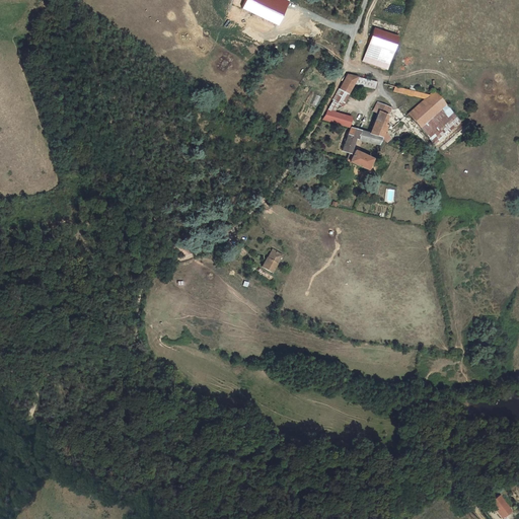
[(397,36),(374,28),(363,61),(386,69),(397,36)]
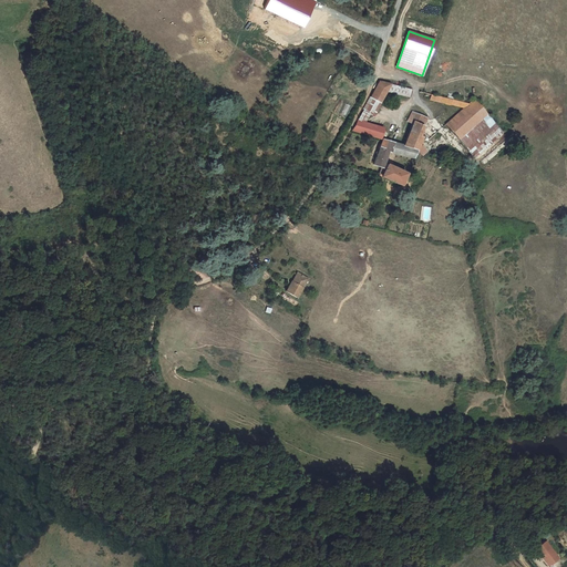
[(391,84),(379,81),(370,96),(380,102),(387,91),(391,84)]
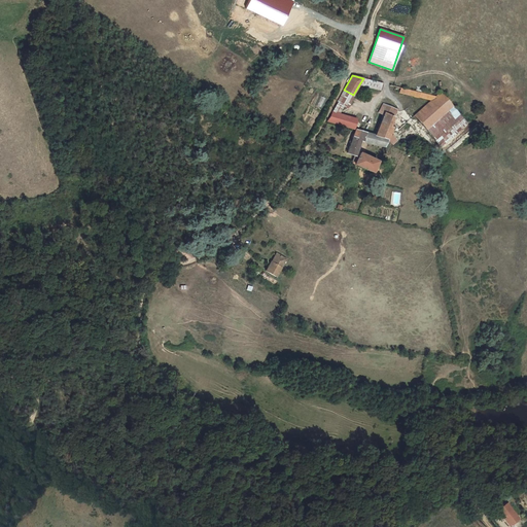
[(382,82),(363,78),(359,84),(380,90),(382,82)]
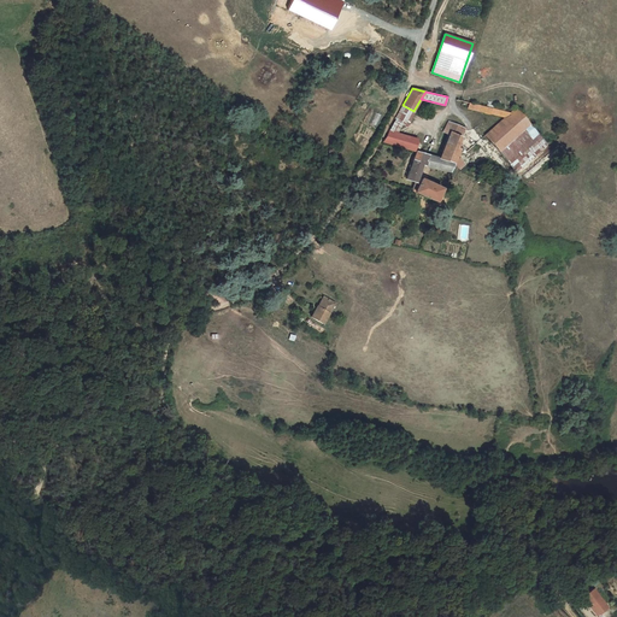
[(510,112),(469,103),(468,109),(479,111),(489,113),(505,117),(510,112)]
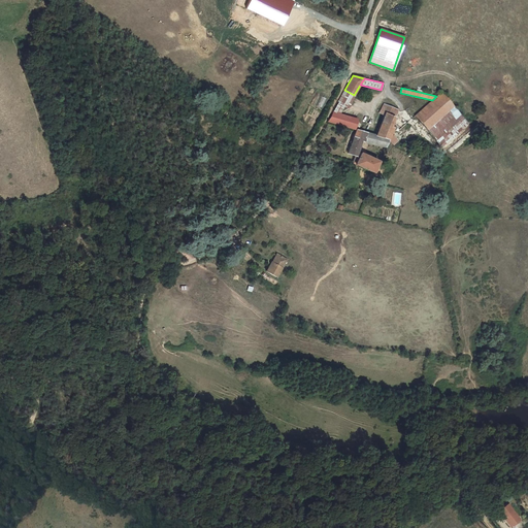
[(354,95),(344,90),(338,102),(343,105),(348,107),(354,95)]
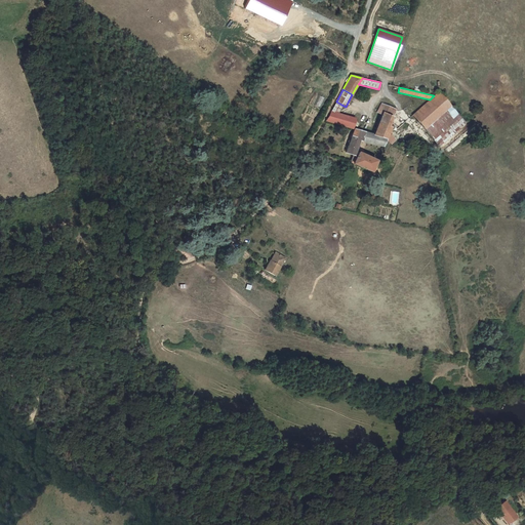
[(465,122),(438,92),(434,95),(430,99),(412,115),(439,145),(465,122)]
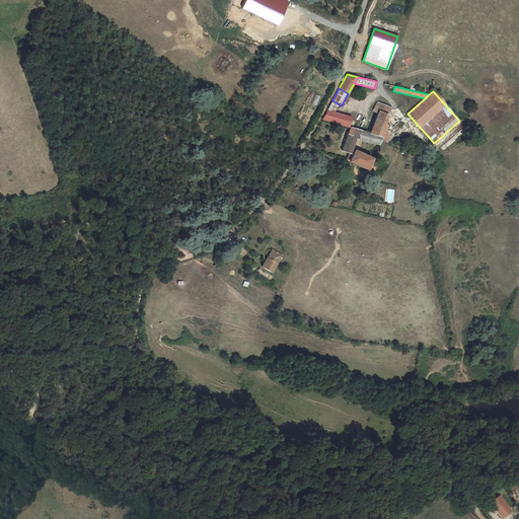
[(338,103),(332,100),(327,108),(332,113),(332,112),(338,103)]
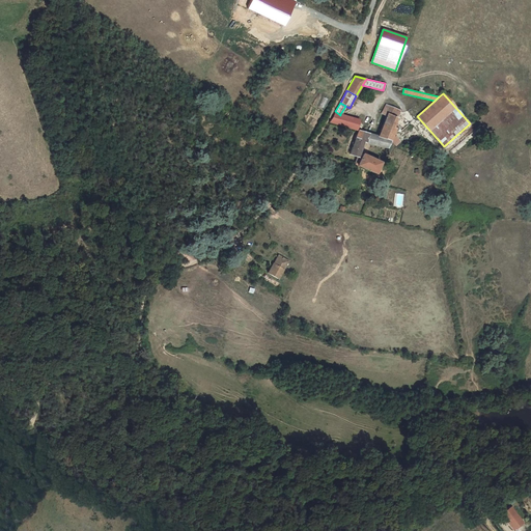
[(358,157),(363,141),(365,142),(387,147),(390,140),(392,136),(392,135),(395,128),(390,127),(393,117),(395,118),(400,111),(386,105),(383,112),(387,114),(387,116),(379,136),(359,131),(351,154),(358,157)]
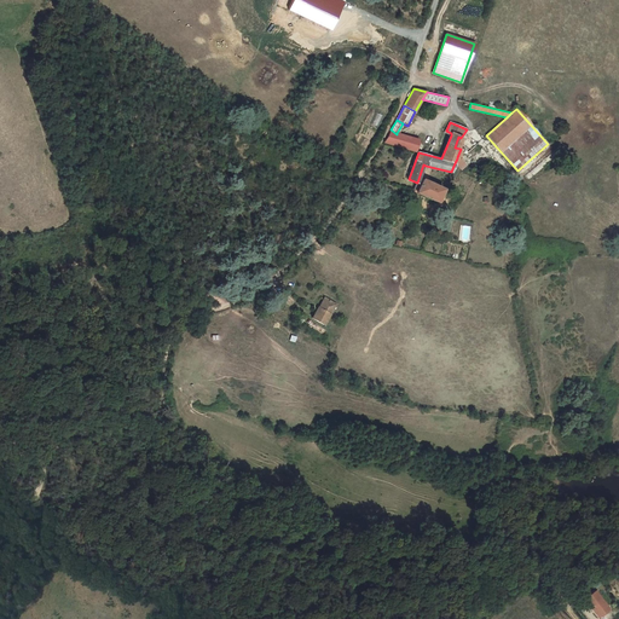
[(397,134),(391,129),(383,143),(415,152),(418,139),(397,133),(397,134)]
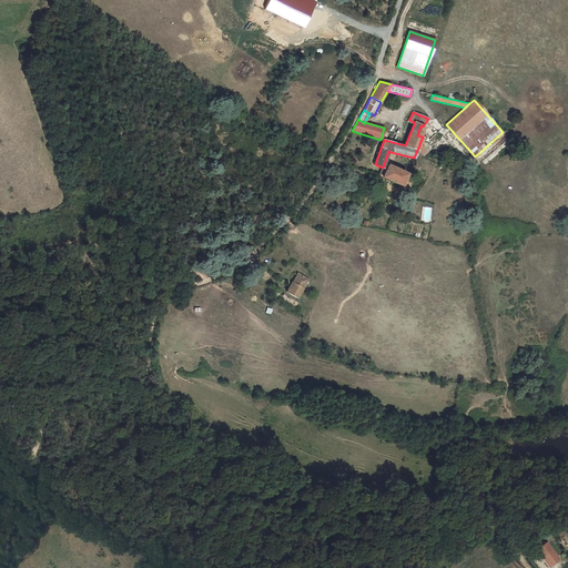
[(423,145),(417,150),(423,156),(428,151),(423,145)]
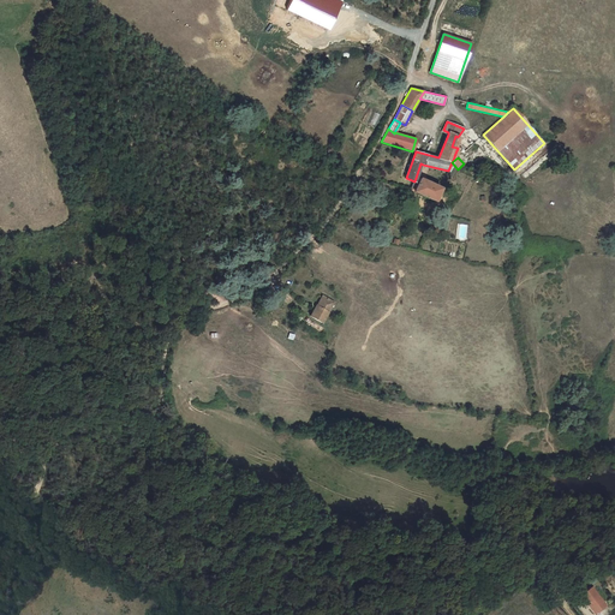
[(440,187),(419,178),(417,183),(413,191),(434,201),(440,187)]
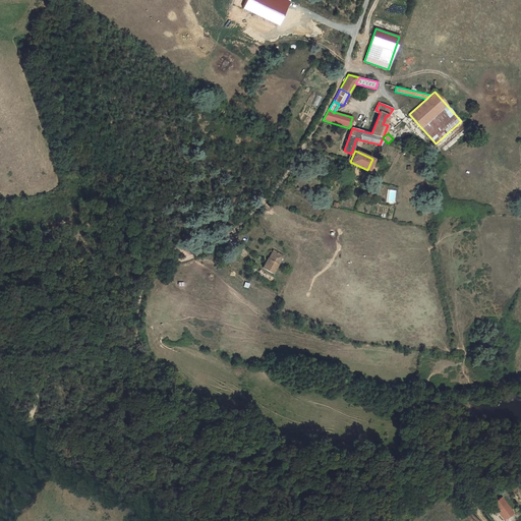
[(263,268),(273,274),(280,261),(278,258),(281,254),(273,250),(270,256),(269,258),(268,258),(263,268)]
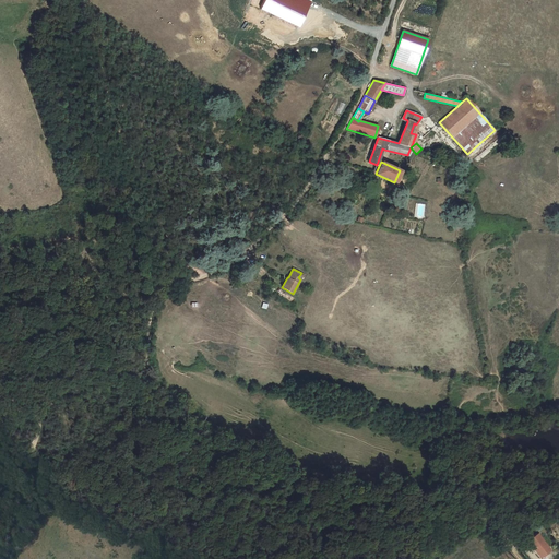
[(537,558),(548,552),(536,533),(525,540),(537,558)]
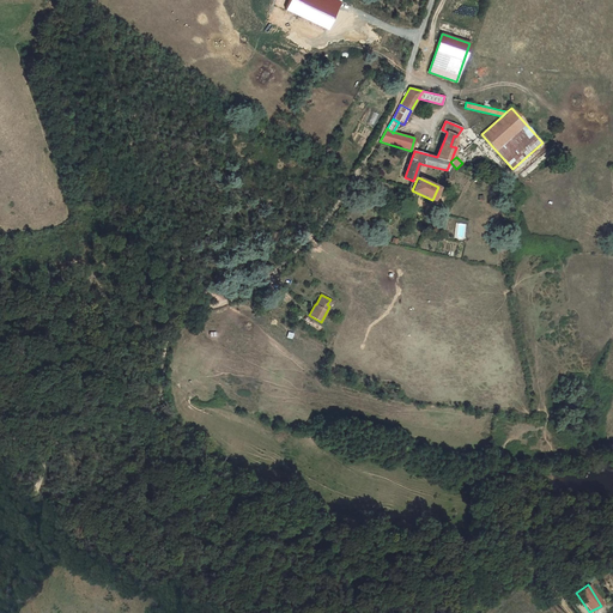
[(607,602),(610,601),(611,602),(612,601),(612,600),(612,598),(612,594),(608,587),(601,592),(607,602)]
